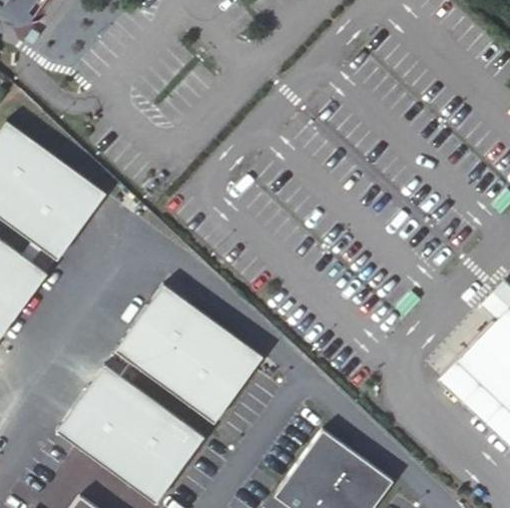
[(0,0),(0,9),(6,14),(7,11),(24,24),(30,24),(35,22),(50,0),(0,0)]
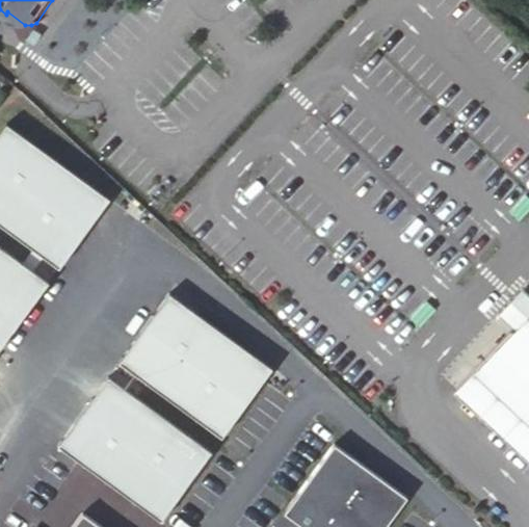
[(0,135),(0,227),(59,270),(110,202),(7,127),(0,135)]
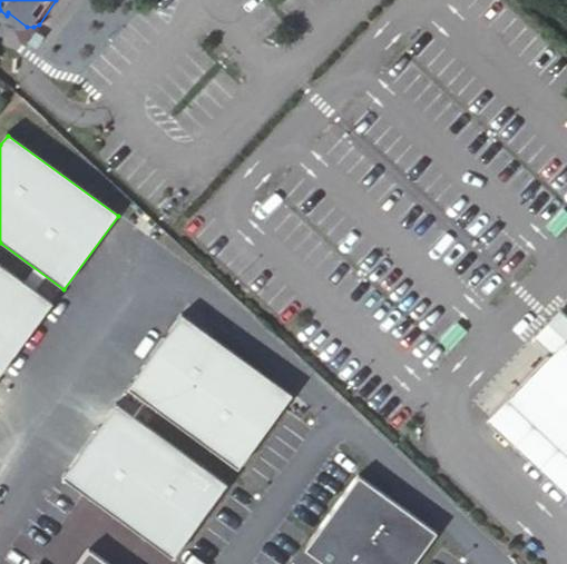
[(0,266),(0,376),(52,305),(0,266)]
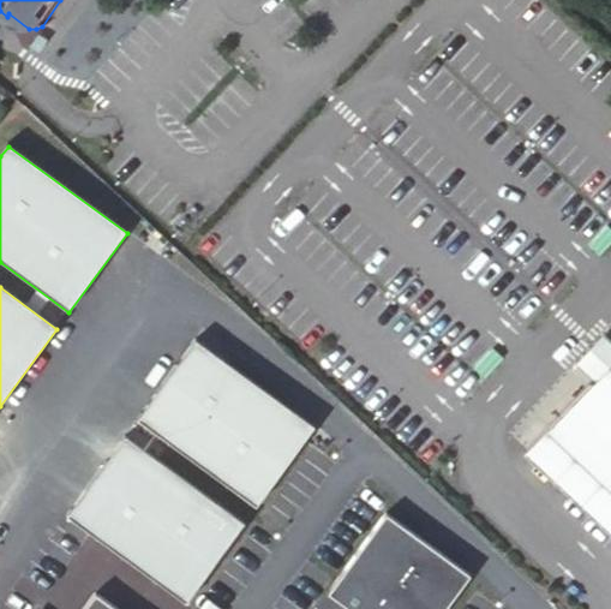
[(610,342),(606,339),(579,369),(597,384),(529,454),(610,530),(610,342)]
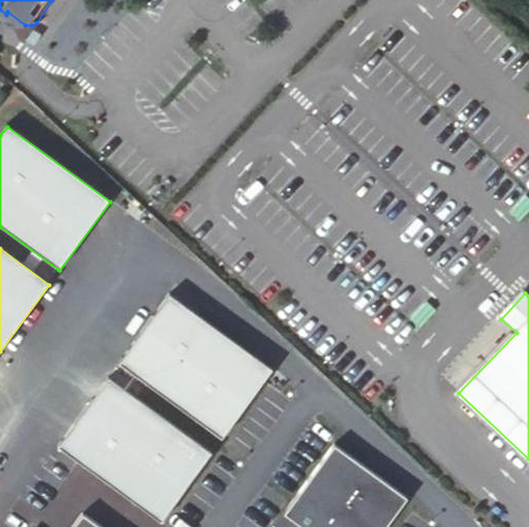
[(169,296),(120,365),(221,440),(272,371),(169,296)]
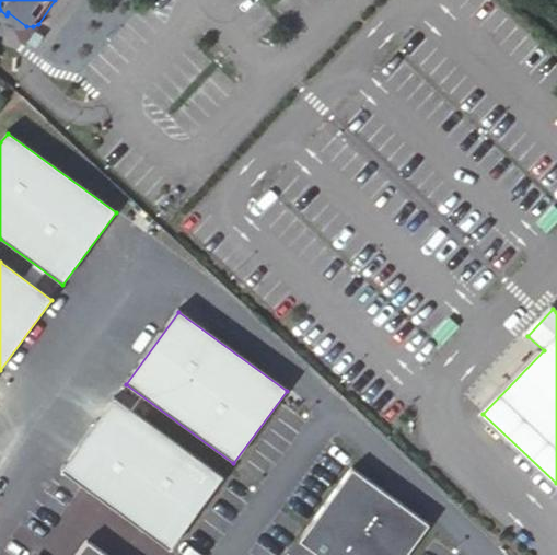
[(115,400),(61,472),(170,552),(222,478),(115,400)]
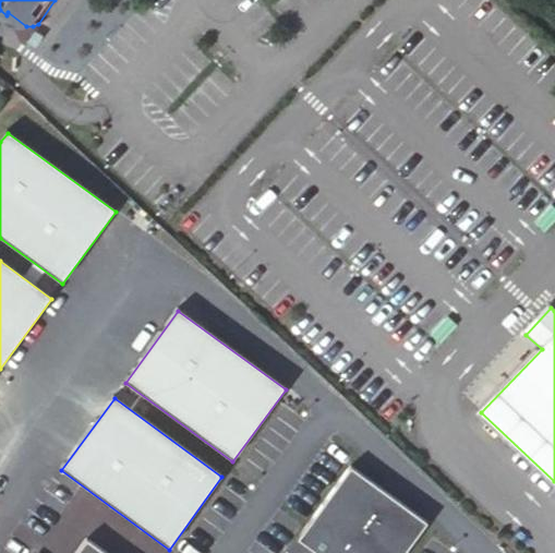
[(406,552),(427,524),(351,468),(298,540),(314,552),(406,552)]
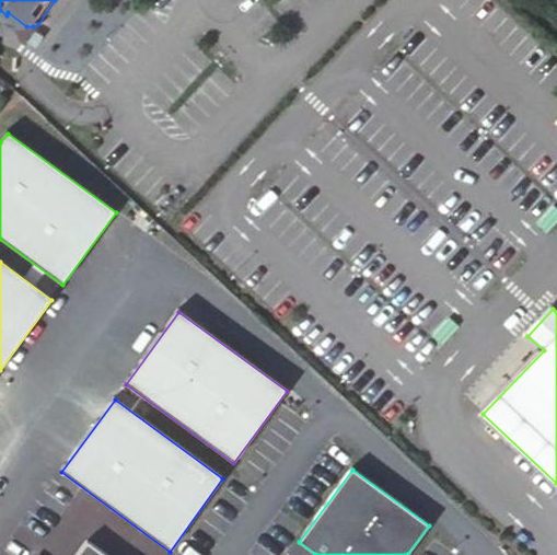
[(104,554),(88,542),(78,554),(104,554)]
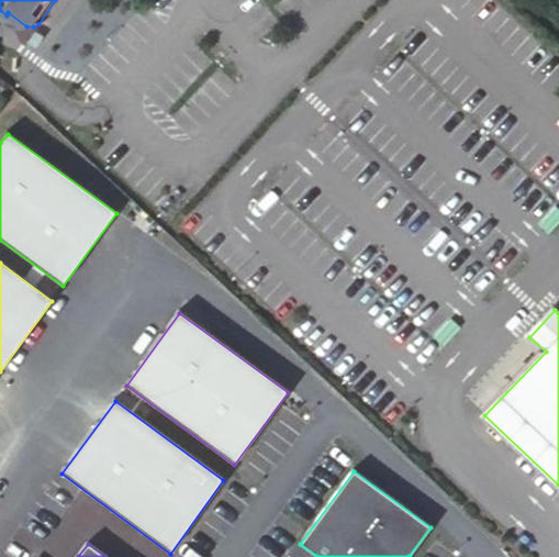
[(316,556),(300,544),(291,556),(316,556)]
